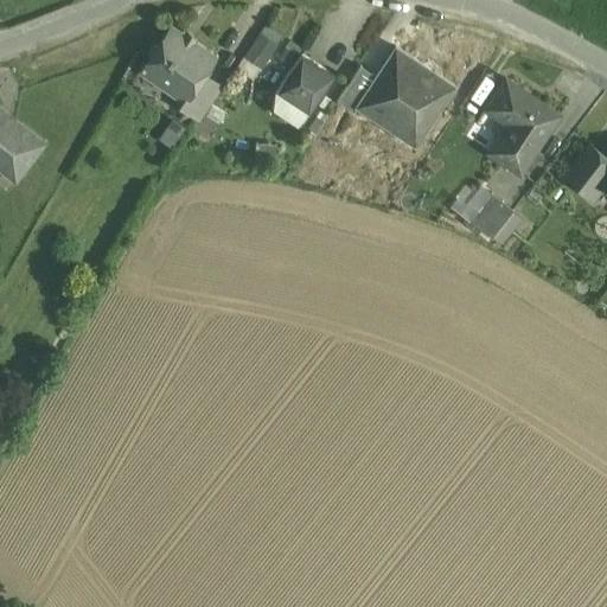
[(281,34),(264,24),(243,56),(260,68),(281,34)]
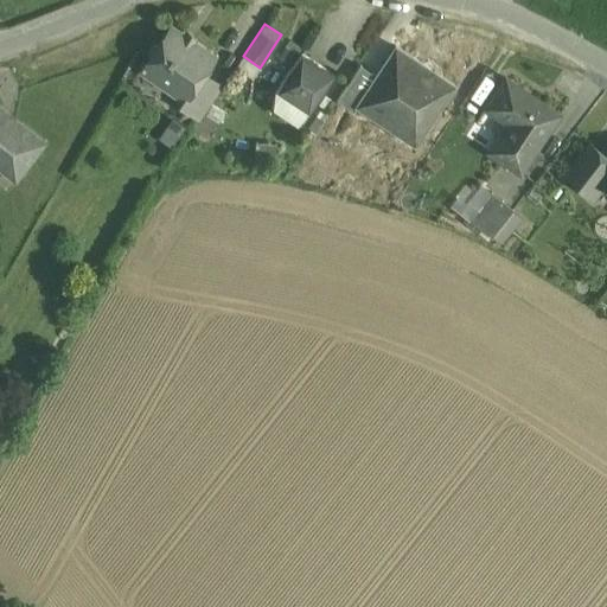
[(213,57),(170,27),(158,44),(152,46),(147,51),(149,58),(141,70),(184,98),(185,100),(199,78),(213,57)]
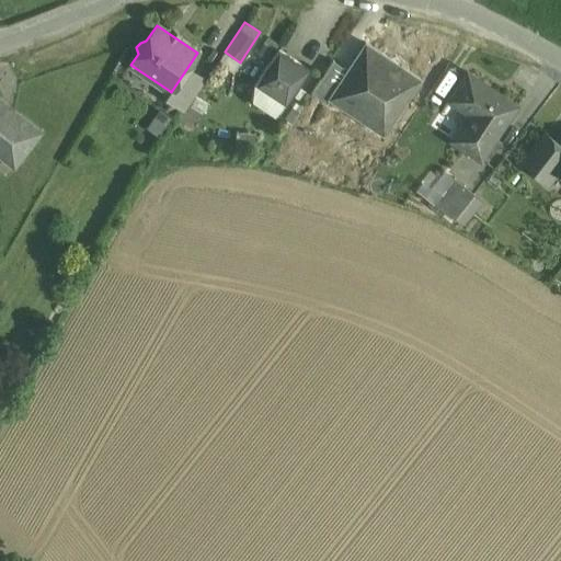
[(268,61),(278,46),(267,38),(256,54),(268,61)]
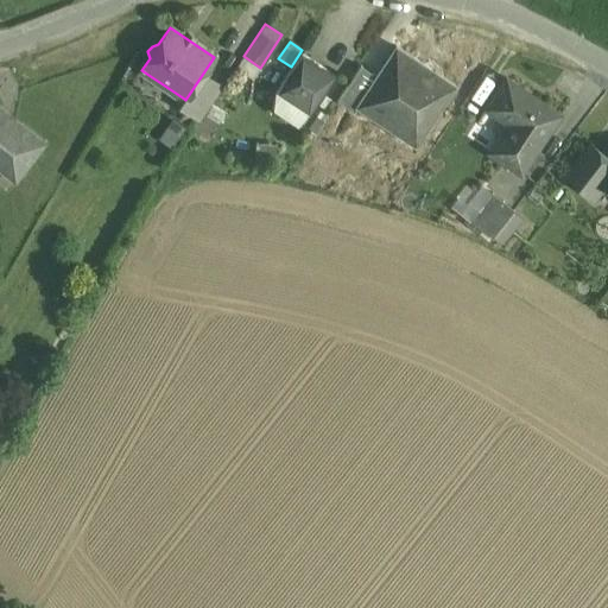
[(377,75),(363,94),(365,94),(360,102),(418,140),(455,86),(396,45),(377,75)]
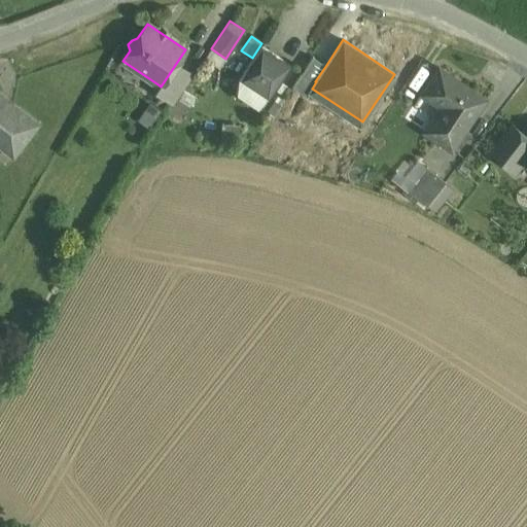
[(292,64),(261,43),(252,58),(239,77),(269,98),(292,64)]
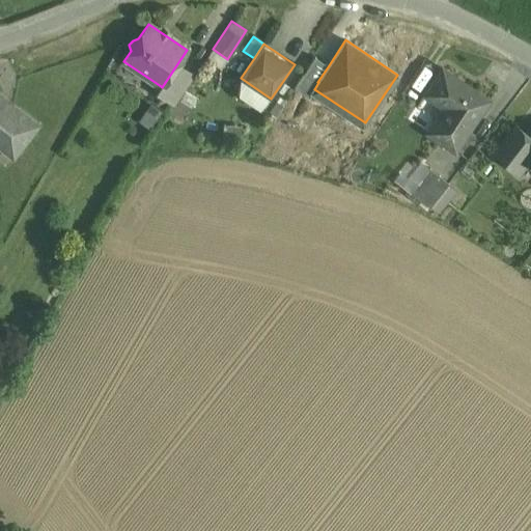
[(329,65),(314,56),(295,87),(309,96),(314,89),(318,82),(317,82),(329,65)]
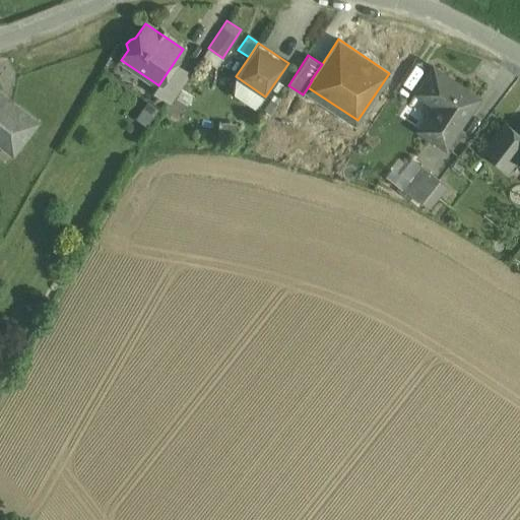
[(478,98),(433,66),(418,87),(441,103),(421,131),(445,147),(478,98)]
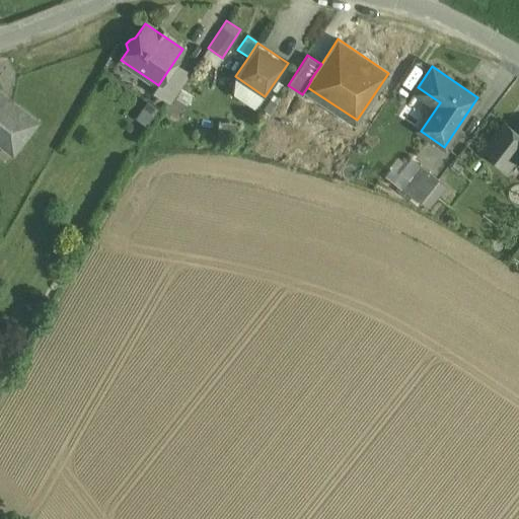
[(187,78),(170,67),(158,85),(157,84),(152,91),(169,102),(187,78)]
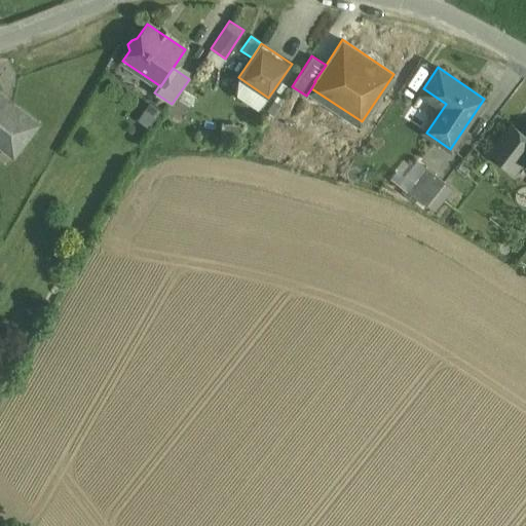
[(8,108),(0,101),(0,137),(16,150),(30,134),(28,133),(37,122),(12,103),(8,108)]
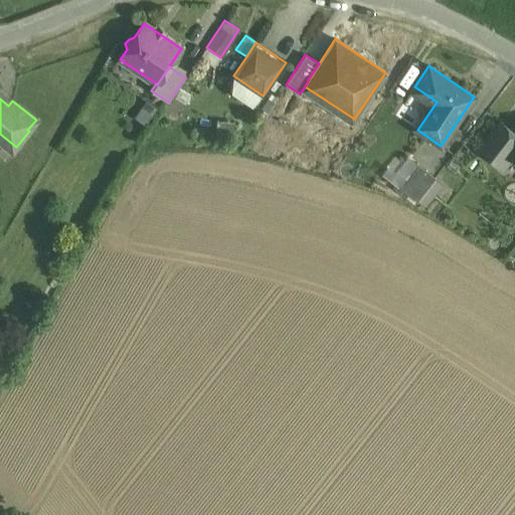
[(514,132),(500,121),(478,149),(499,166),(510,153),(509,153),(514,144),(514,132)]
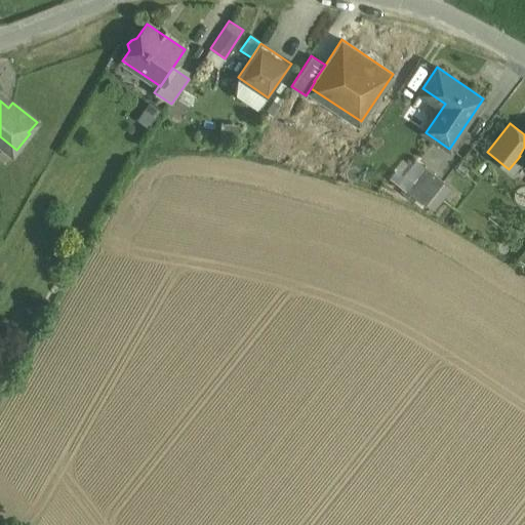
[(444,180),(425,165),(406,190),(426,205),(444,180)]
